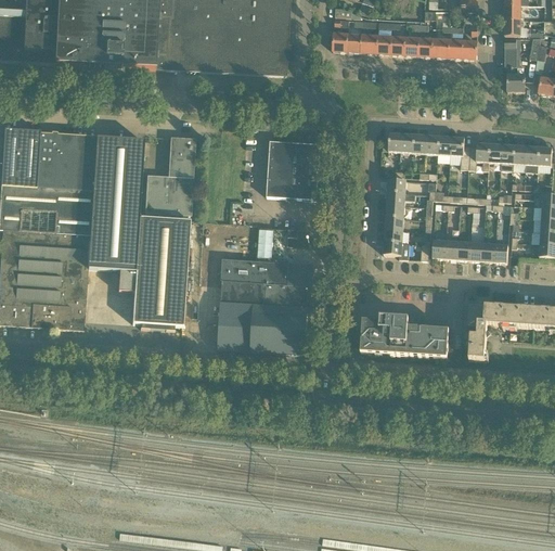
[(505,4),(505,20),(520,20),(529,20),(529,13),(529,4),(505,4)]
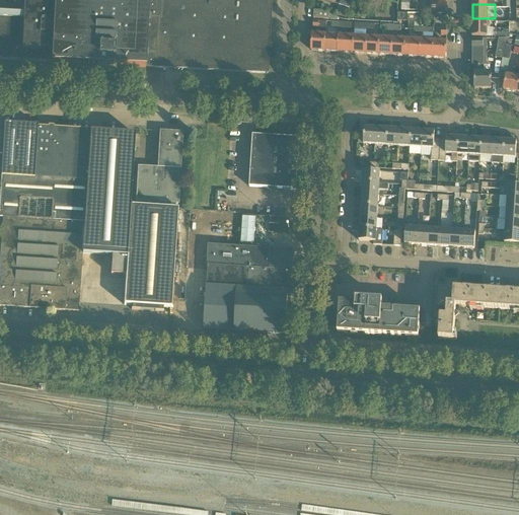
[(313,14),(328,15),(328,16),(338,16),(338,14),(328,10),(320,7),(314,6),(313,14)]
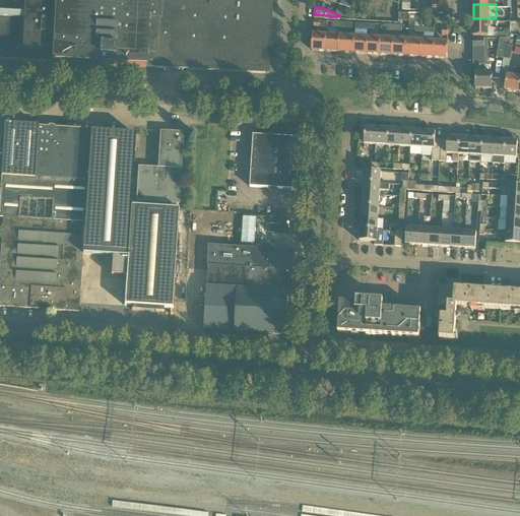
[(312,47),(325,48),(326,31),(326,25),(327,17),(314,16),(314,24),(320,24),(320,31),(313,30),(312,47)]
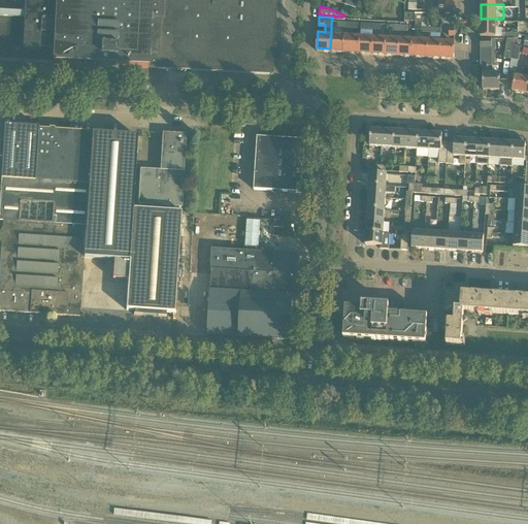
[(495,19),(481,19),(481,33),(495,33),(495,19)]
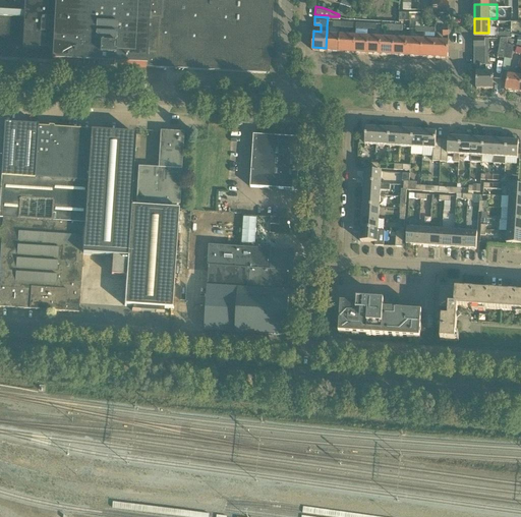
[(326,48),(339,49),(340,33),(327,32),(326,48)]
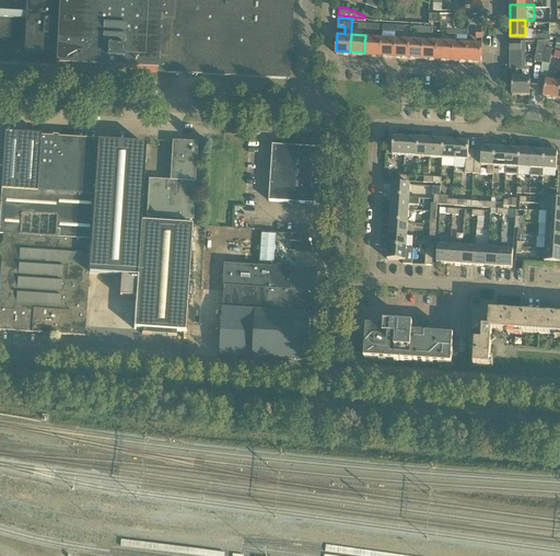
[(381,36),(365,35),(364,53),(380,53),(381,36)]
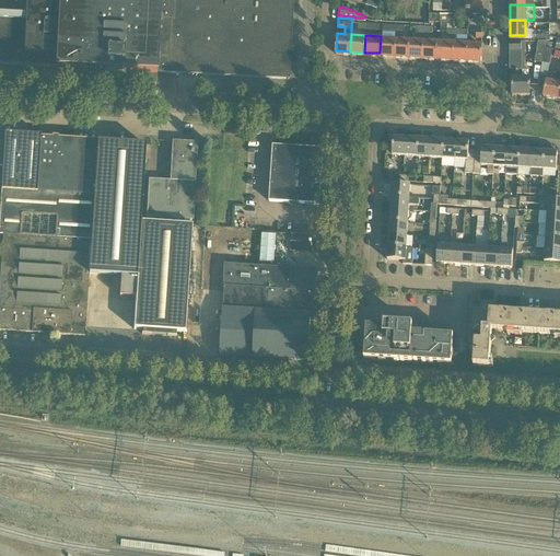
[(396,36),(381,36),(380,53),(395,54),(396,36)]
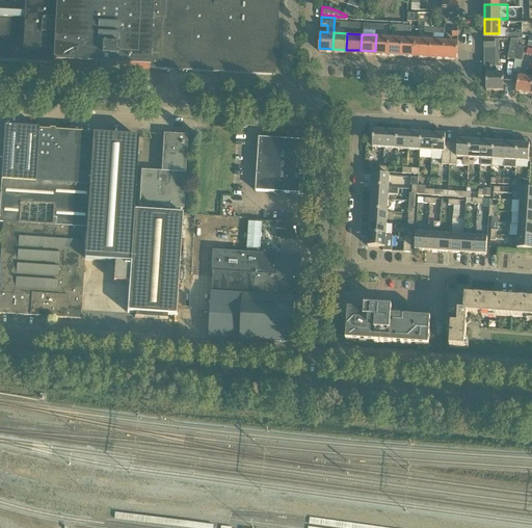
[(389,35),(376,34),(375,51),(388,52),(389,35)]
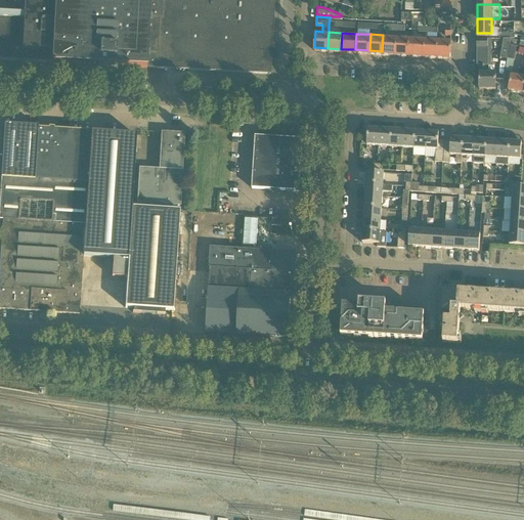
[(396,36),(383,35),(382,51),(395,52),(396,36)]
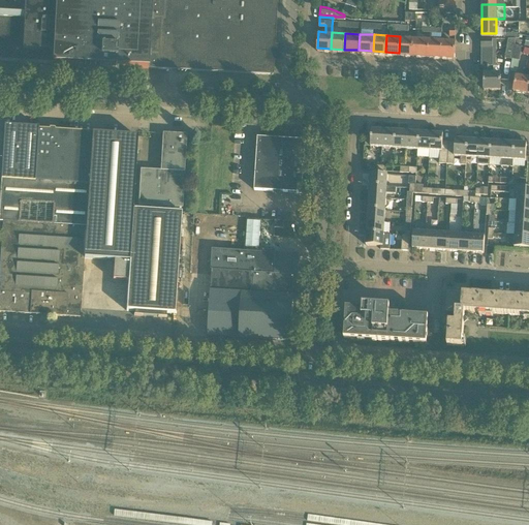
[(493,62),(492,36),(481,35),(481,62),(485,62),(485,70),(484,70),(484,86),(500,86),(500,69),(492,69),(492,62),(493,62)]
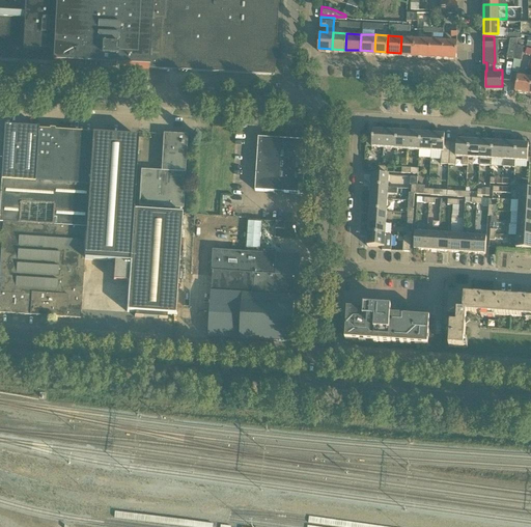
[(507,55),(514,56),(516,42),(518,35),(510,35),(507,55)]
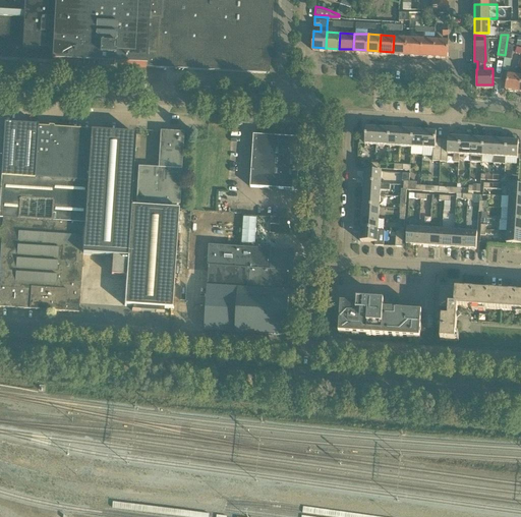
[(393,52),(407,52),(408,37),(394,36),(393,52)]
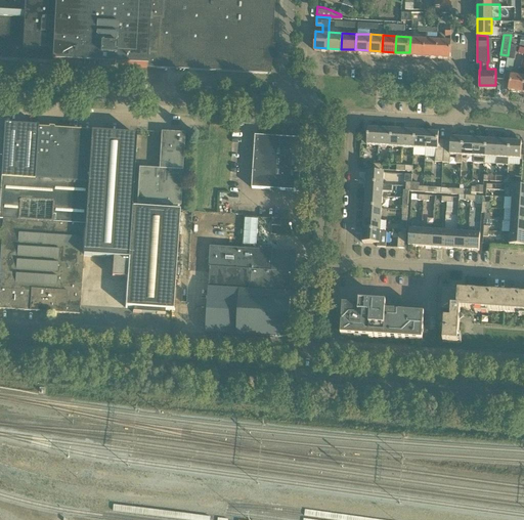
[(425,37),(410,37),(409,52),(424,53),(425,37)]
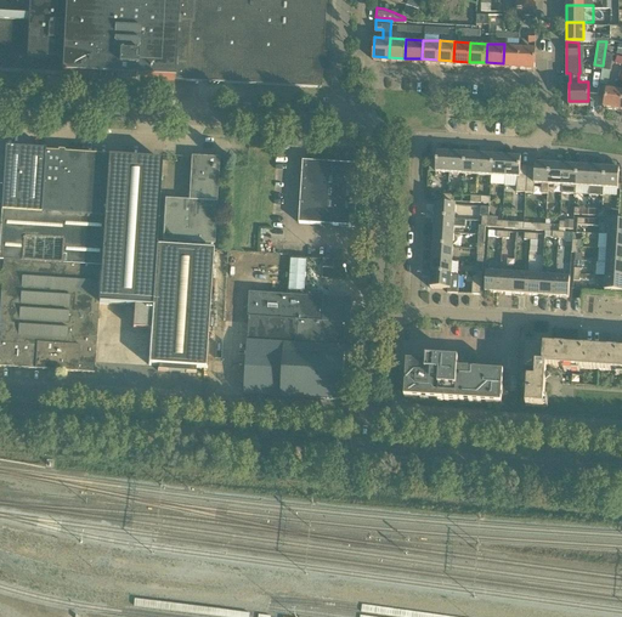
[(520,45),(504,44),(503,63),(519,64),(520,45)]
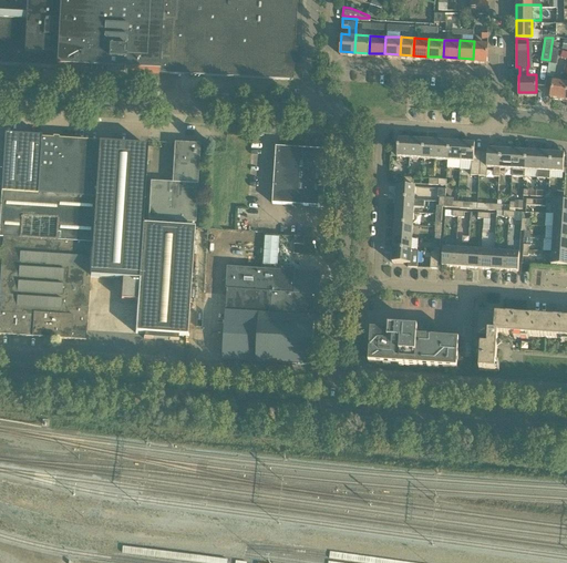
[(488,42),(474,41),(473,59),(487,60),(488,42)]
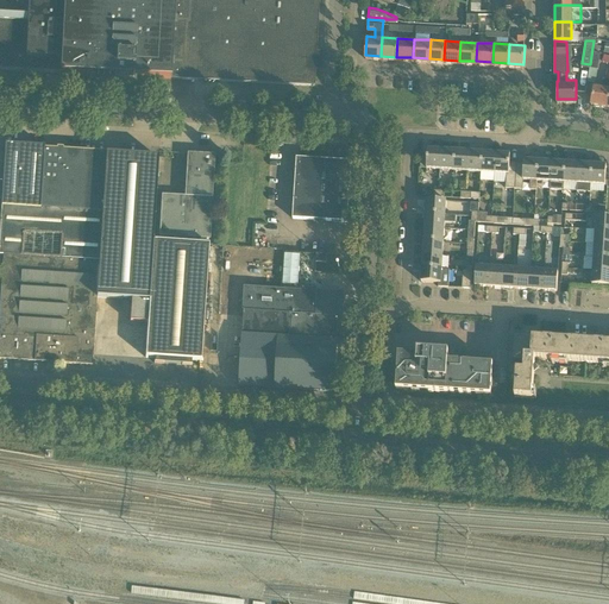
[(592,48),(590,64),(598,65),(601,49),(592,48)]
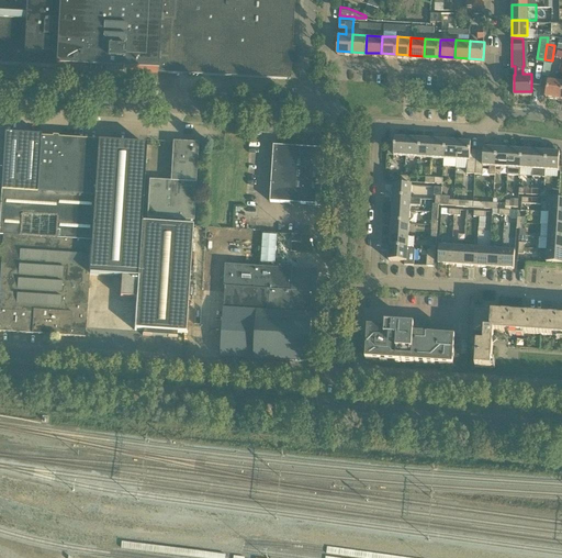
[(561,97),(561,87),(561,62),(560,70),(558,69),(555,78),(549,77),(546,93),(561,97)]
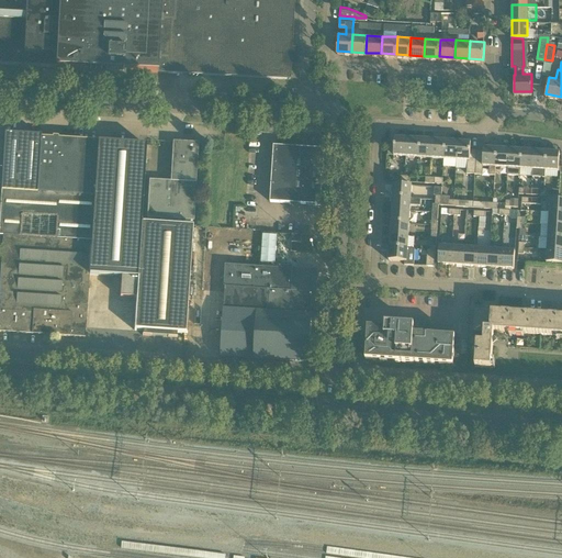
[(0,198),(0,203),(92,210),(98,137),(41,134),(41,131),(4,129),(1,187),(0,198)]
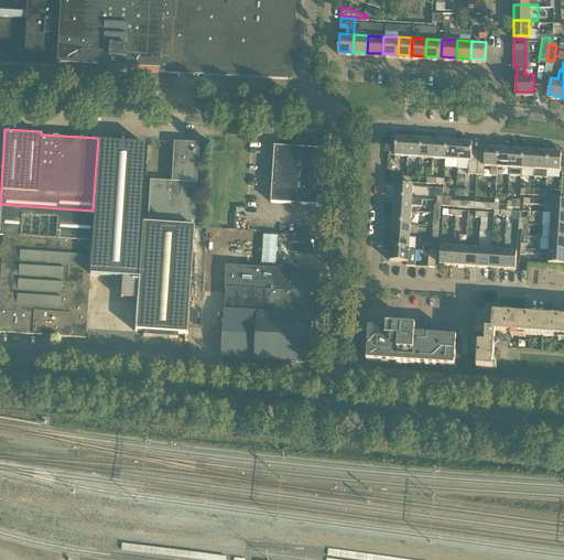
[(397,135),(394,152),(408,153),(409,136),(397,135)]
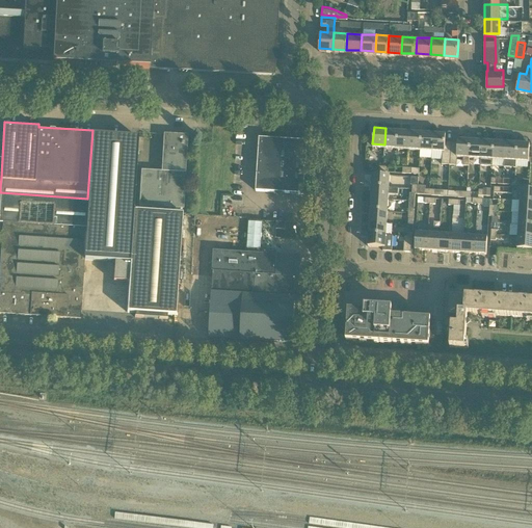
[(386,128),(384,144),(397,146),(398,128),(386,128)]
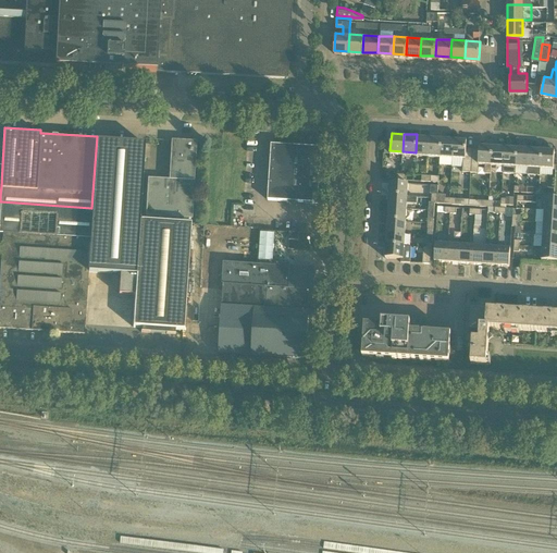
[(416,152),(428,152),(429,135),(417,134),(416,152)]
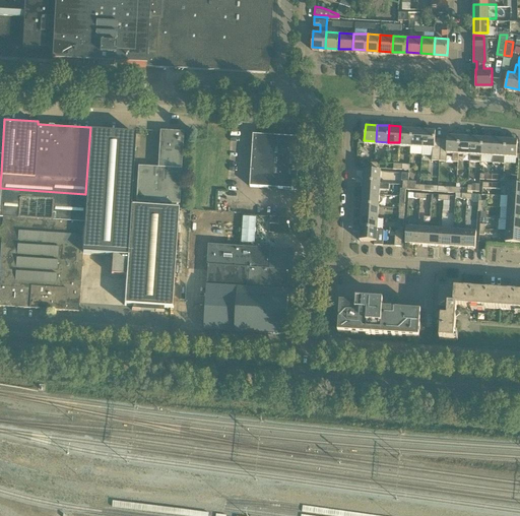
[(410,143),(411,127),(400,126),(399,142),(410,143)]
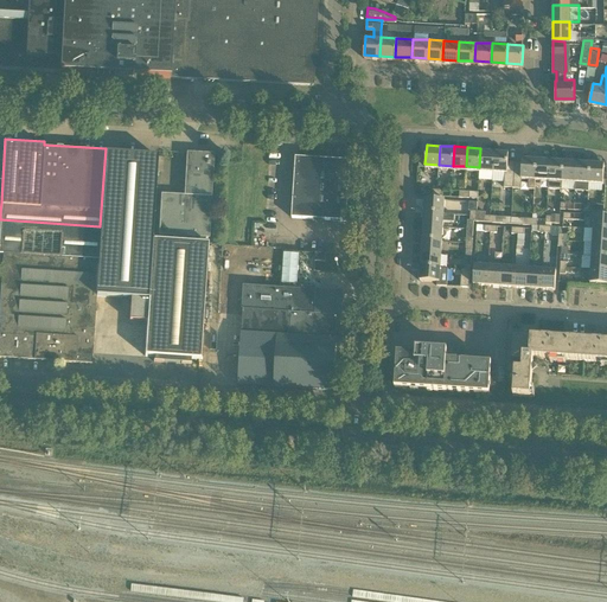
[(200,356),(200,344),(208,241),(152,237),(153,230),(158,152),(106,148),(100,226),(96,293),(127,295),(127,298),(128,300),(131,300),(129,316),(147,318),(146,339),(145,352),(154,352),(154,357),(191,360),(191,359),(191,356),(200,356)]
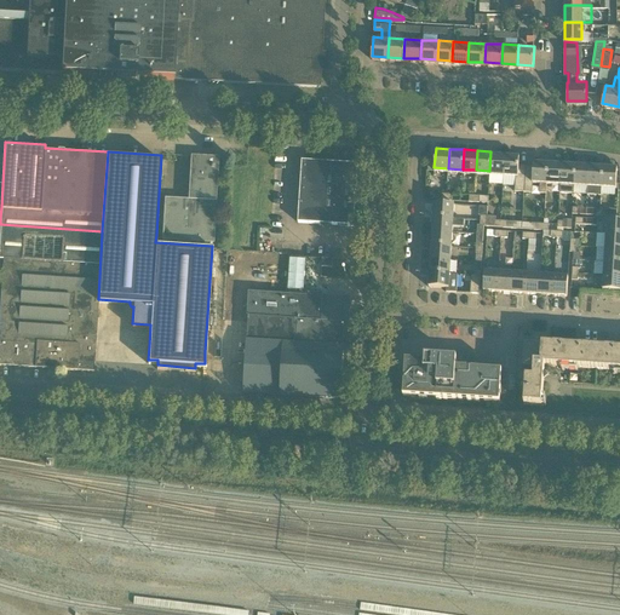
[(213,240),(218,154),(190,151),(188,195),(185,237),(213,240)]
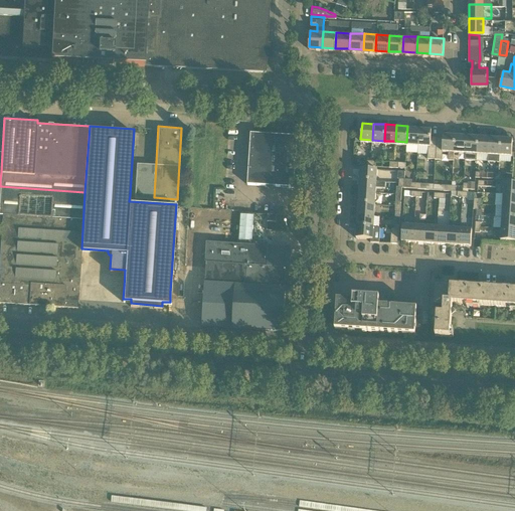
[(406,142),(418,143),(419,127),(407,126),(406,142)]
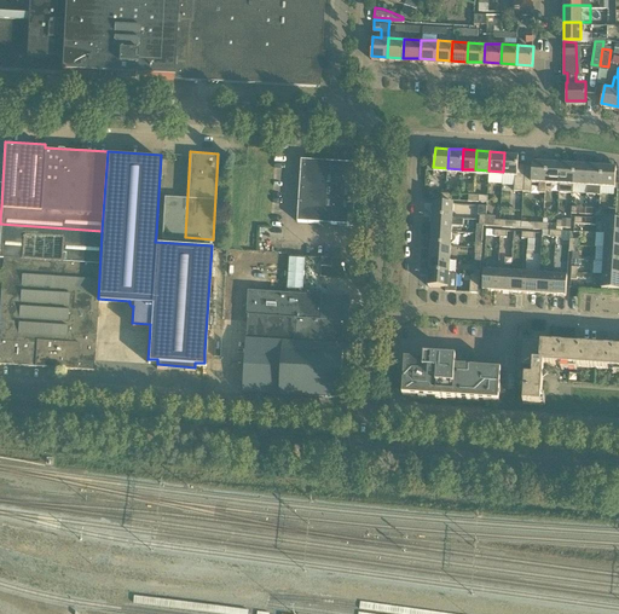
[(524,186),(525,162),(518,161),(519,152),(504,152),(503,172),(515,173),(514,186),(524,186)]
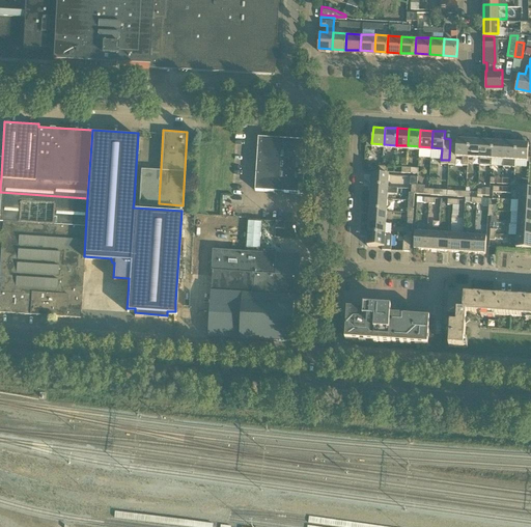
[(303,190),(304,172),(305,172),(306,148),(306,137),(258,135),(255,187),(303,190)]
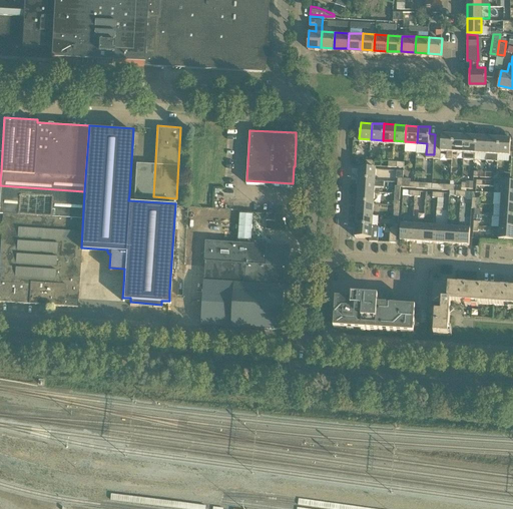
[(452,148),(453,132),(441,131),(441,134),(435,134),(434,154),(440,155),(440,147),(447,148),(447,156),(452,156),(452,148)]
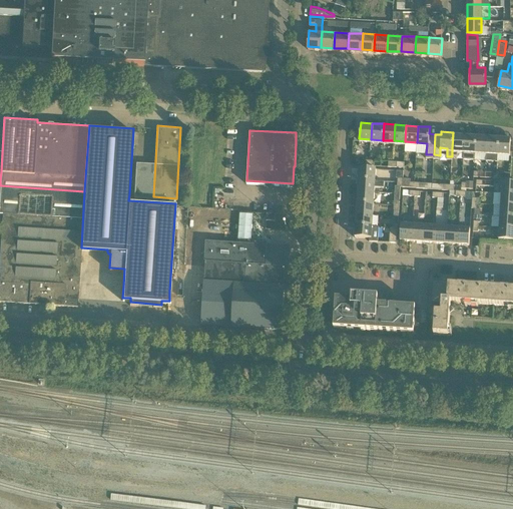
[(452,148),(464,149),(465,133),(453,132),(452,148)]
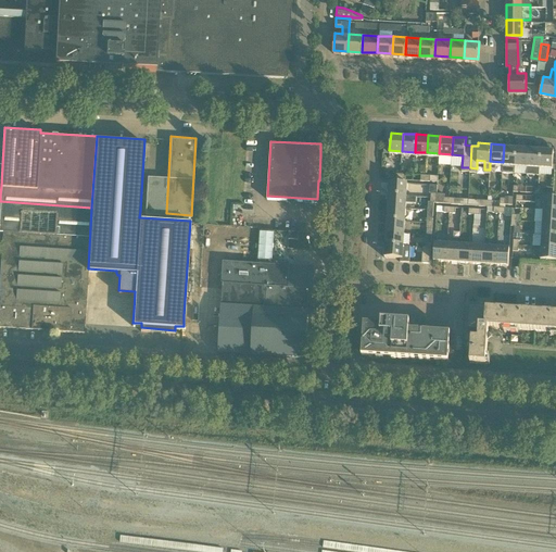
[(515,163),(516,145),(504,145),(503,162),(502,168),(515,170),(515,163)]
